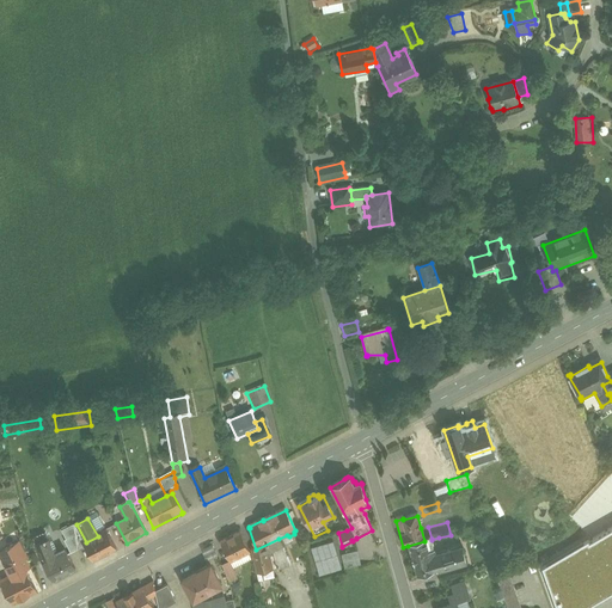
[(17,526),(4,528),(7,544),(20,541),(17,526)]
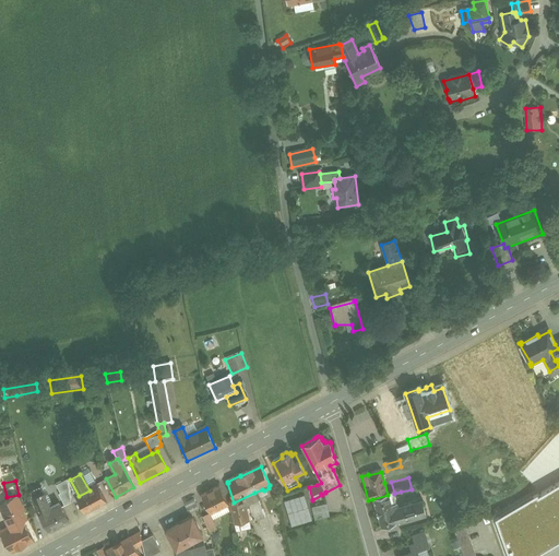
[(60,495),(59,496),(64,508),(72,505),(68,481),(57,487),(60,495)]
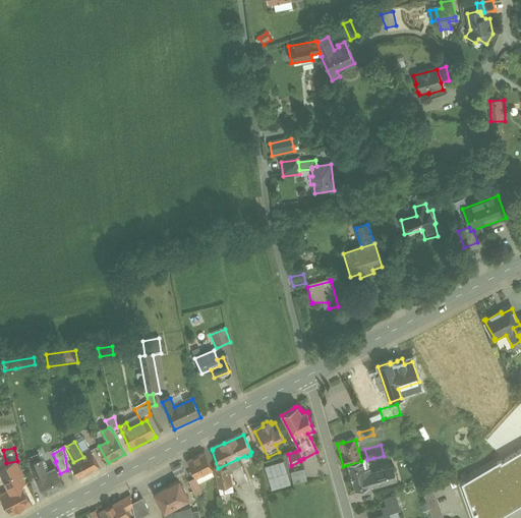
[(364,449),(358,450),(361,461),(367,459),(364,449)]
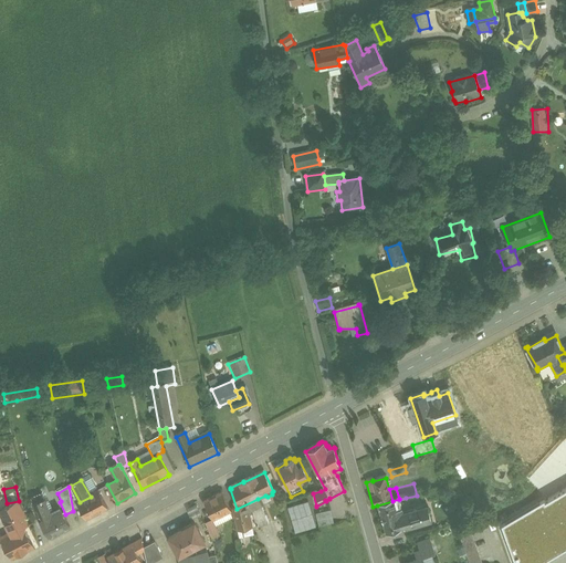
[(545,562),(545,561),(565,549),(565,490),(545,503),(544,501),(502,527),(515,562),(545,562)]
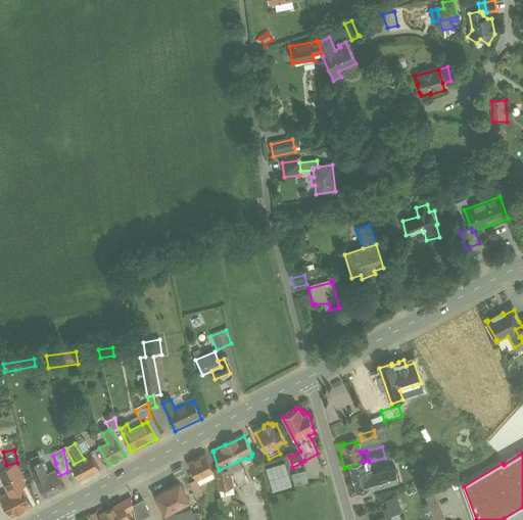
[(74,464),(70,465),(80,480),(99,470),(91,455),(84,459),(74,464)]
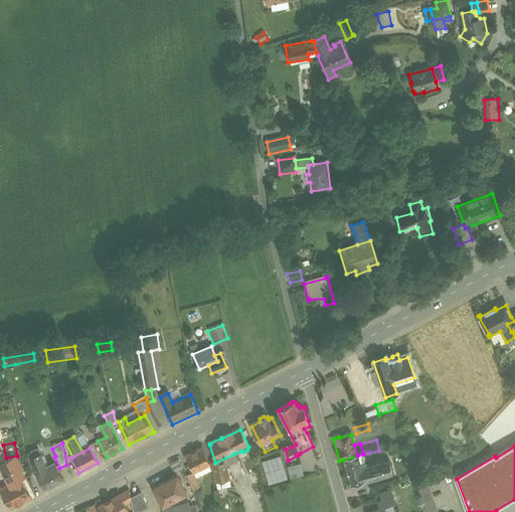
[(202,449),(186,457),(194,474),(210,466),(202,449)]
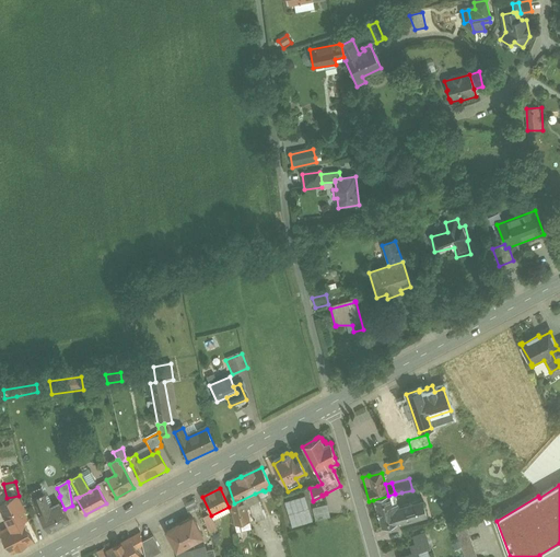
[(255,494),(234,503),(230,505),(236,533),(252,530),(249,523),(246,507),(259,501),(255,494)]
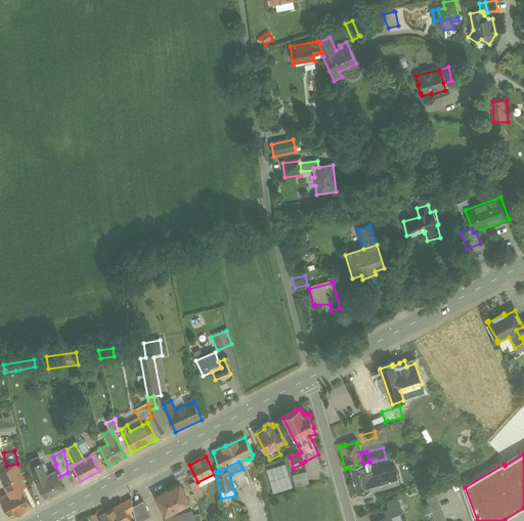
[(363,464),(349,468),(357,495),(370,491),(372,492),(380,490),(380,489),(388,487),(390,487),(389,486),(398,484),(400,484),(400,482),(399,482),(396,470),(374,477),(370,467),(369,463),(369,462),(363,464)]
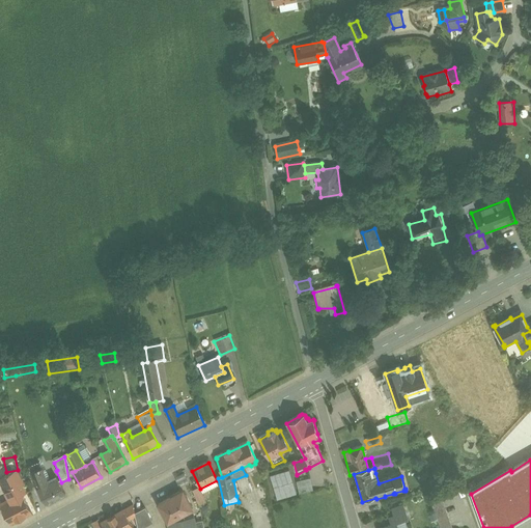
[(42,471),(32,475),(38,490),(47,485),(42,471)]
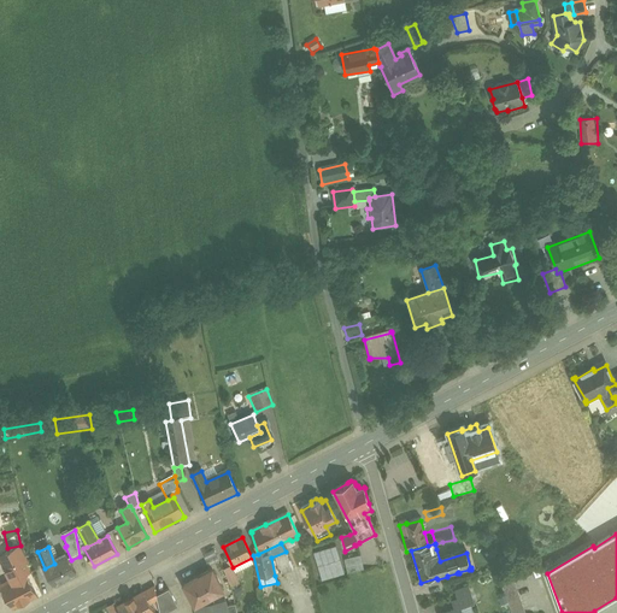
[(336,549),(313,556),(322,584),(345,577),(336,549)]
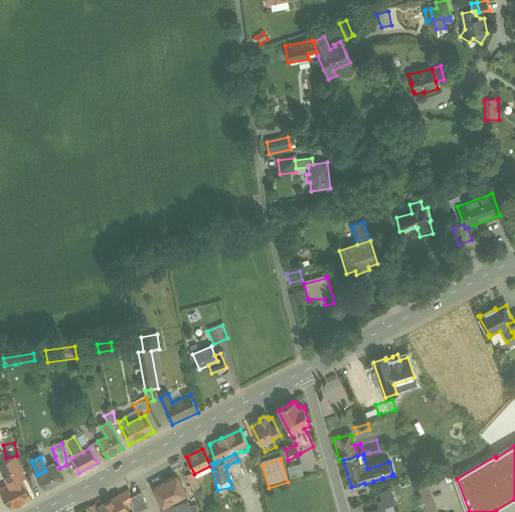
[(244,478),(238,461),(226,466),(229,481),(244,478)]
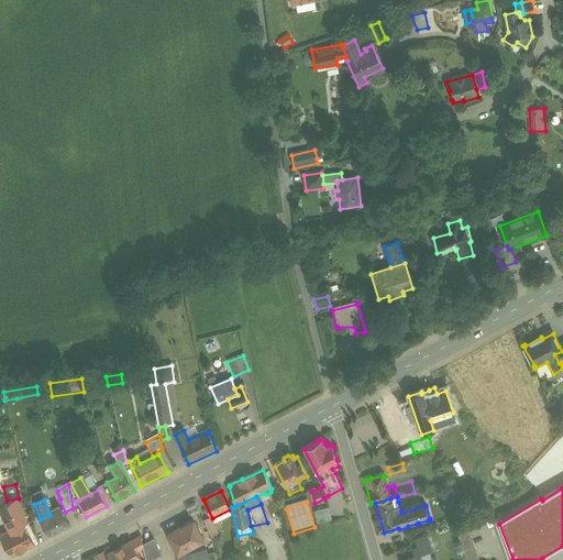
[(41,519),(40,520),(48,537),(70,526),(62,509),(50,515),(41,519)]
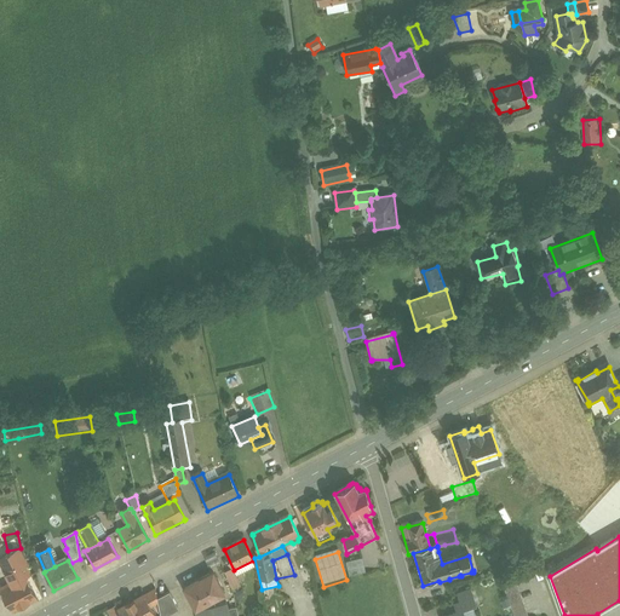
[(362,562),(346,565),(350,579),(366,575),(362,562)]
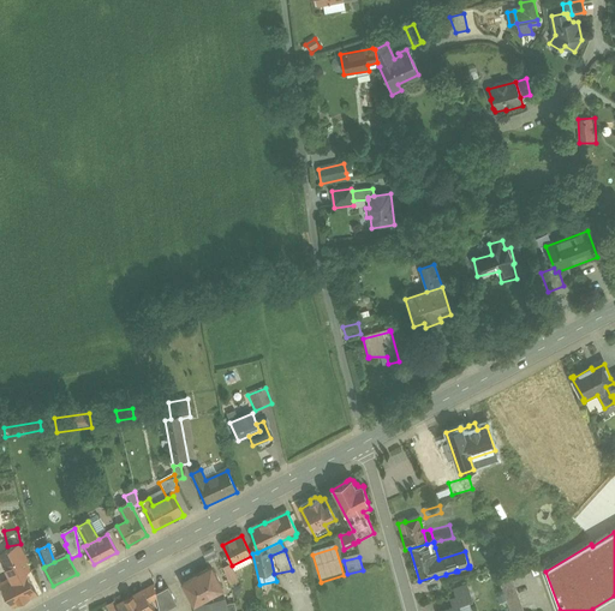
[(224,570),(231,586),(240,582),(232,565),(224,570)]
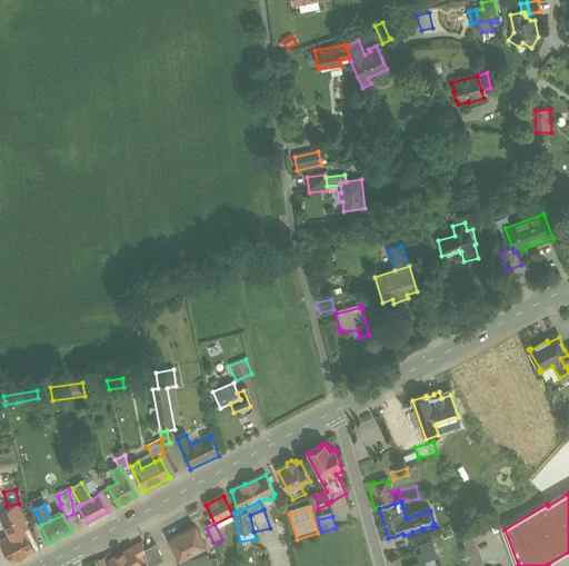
[(218,565),(217,559),(210,560),(209,555),(183,562),(208,548),(196,526),(168,540),(175,553),(179,563),(179,565),(218,565)]
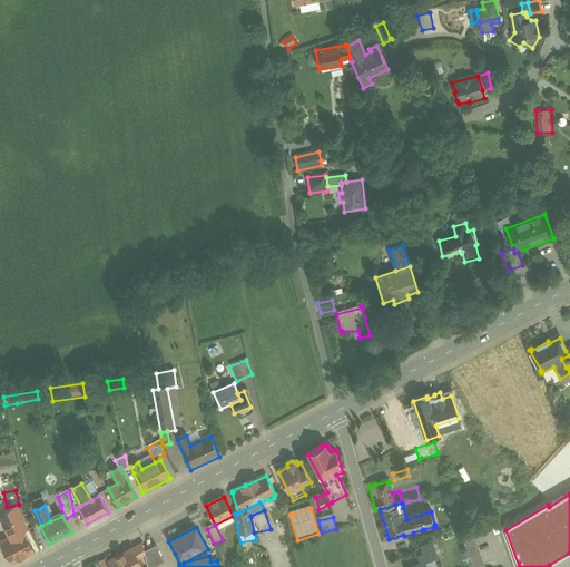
[(472,527),(461,531),(468,553),(470,559),(473,566),(484,566),(473,533),(474,533),(472,527)]
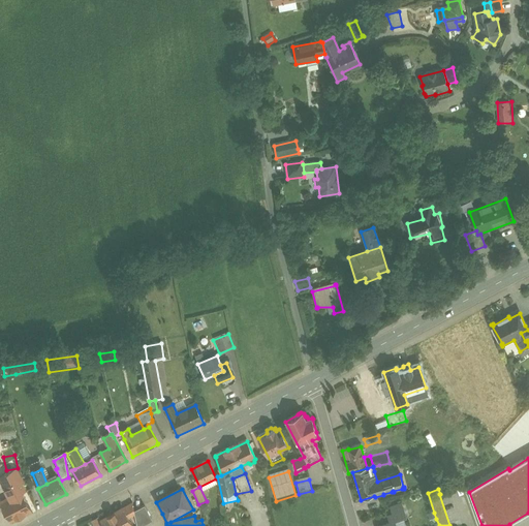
[(21,493),(0,504),(10,523),(31,513),(21,493)]
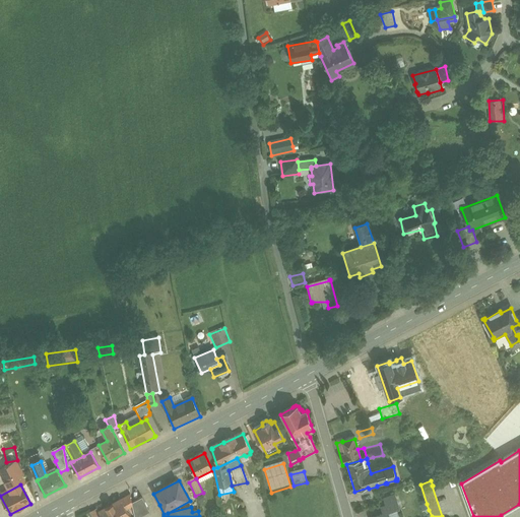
[(130,496),(123,500),(129,510),(133,508),(132,504),(130,496)]
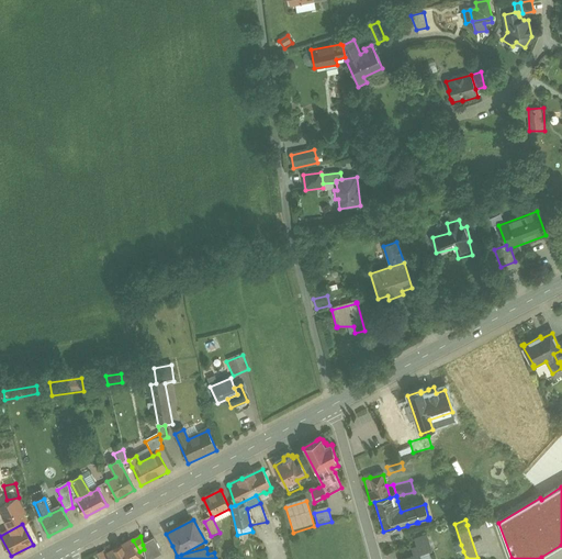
[(427,537),(415,541),(417,549),(429,544),(427,537)]
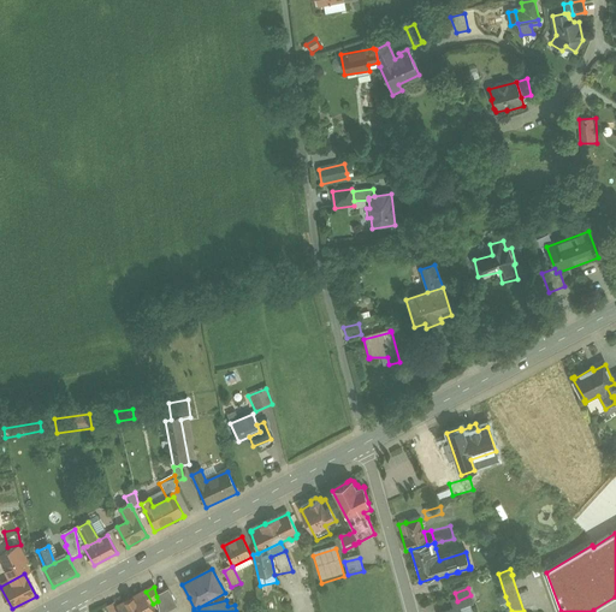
[(170,611),(178,607),(169,589),(157,596),(158,601),(159,611),(170,611)]
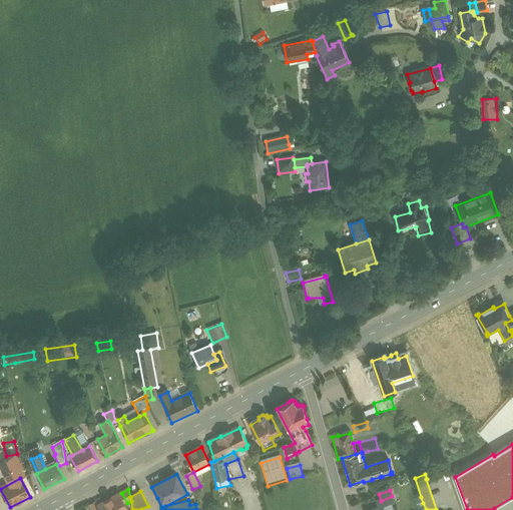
[(200,491),(194,495),(197,499),(203,495),(200,491)]
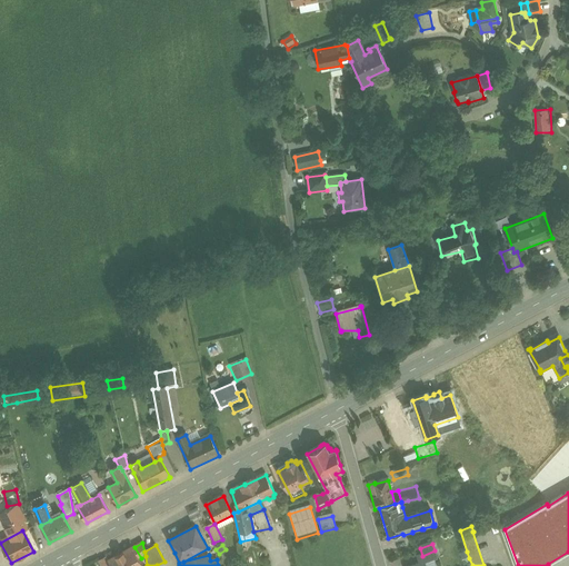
[(132,548),(107,563),(108,565),(142,565),(132,548)]
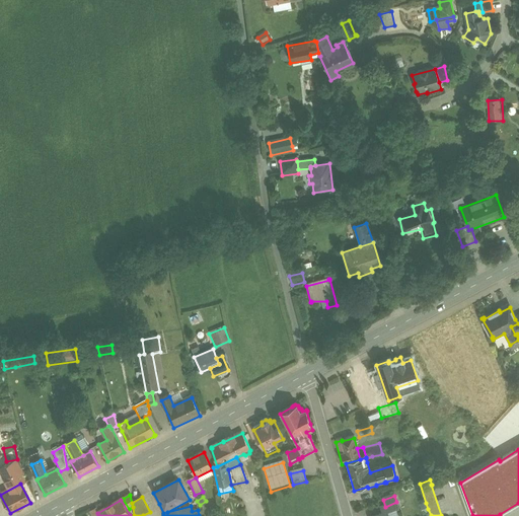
[(396,502),(385,507),(387,513),(388,514),(399,509),(396,502)]
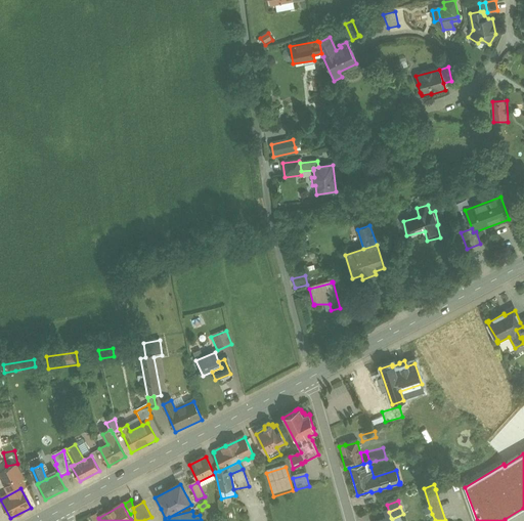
[(430,508),(424,510),(426,516),(432,514),(430,508)]
